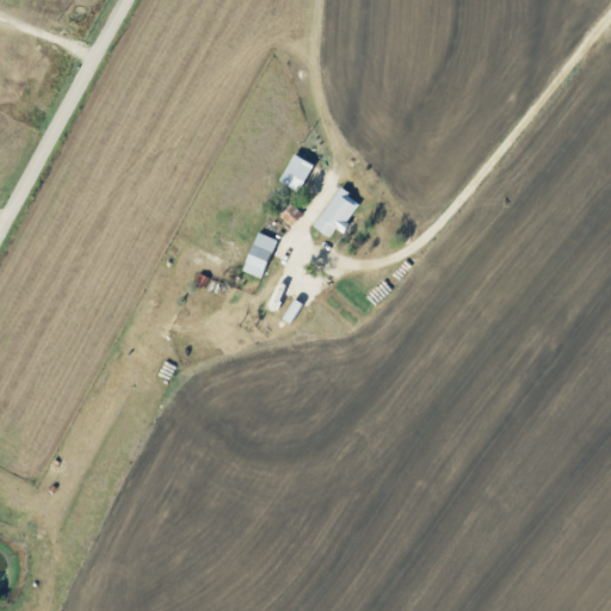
[(300,191),(282,180),(297,154),(316,165),(301,191),(300,191)]
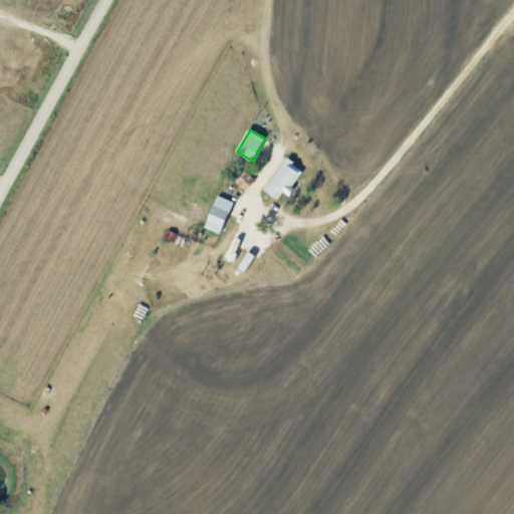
[(294,184),(292,187),(294,189),(289,195),(284,192),(277,200),(264,191),(288,158),(295,163),(293,165),(303,172),(294,184)]
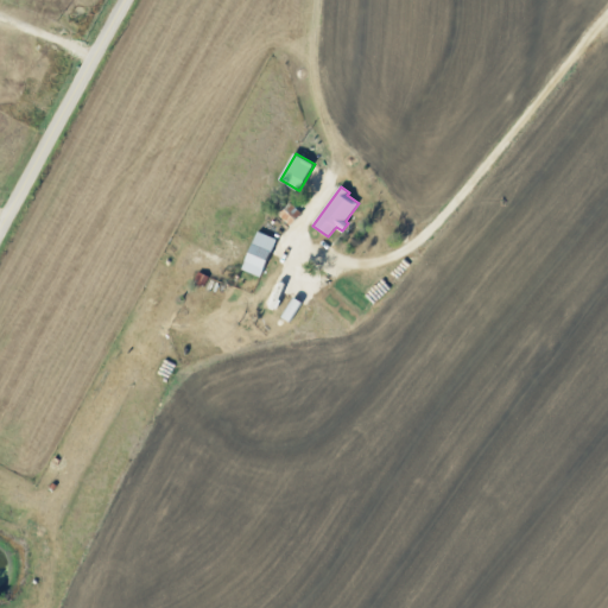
[(279,215),(291,202),(302,214),(290,226),(279,215)]
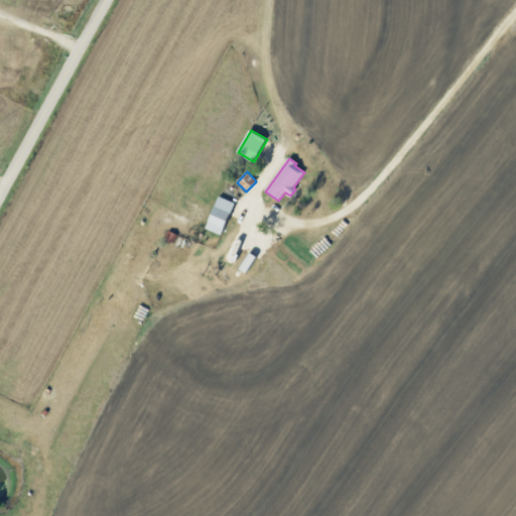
[(234,206),(221,236),(205,228),(219,197),(235,204),(234,206)]
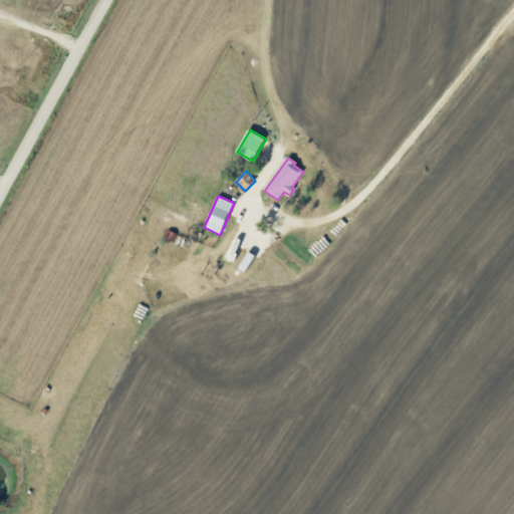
[(173,243),(164,238),(169,229),(178,234),(173,243)]
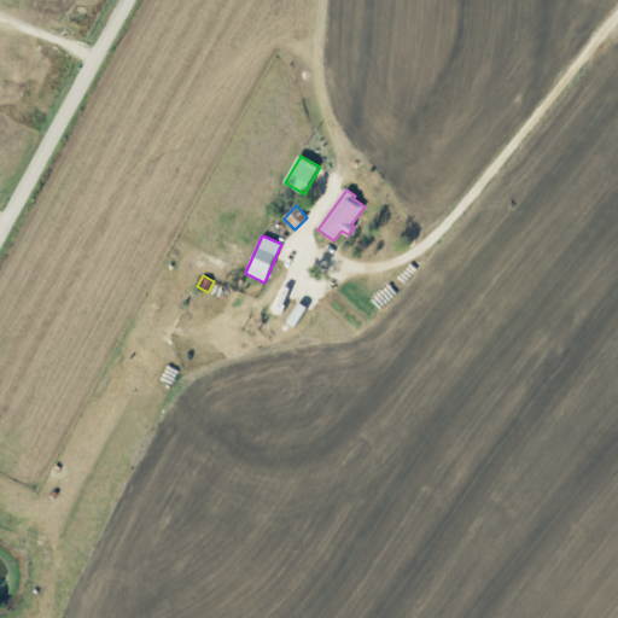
[(309,281),(319,286),(312,297),(303,292),(301,296),(293,291),(302,277),(309,281)]
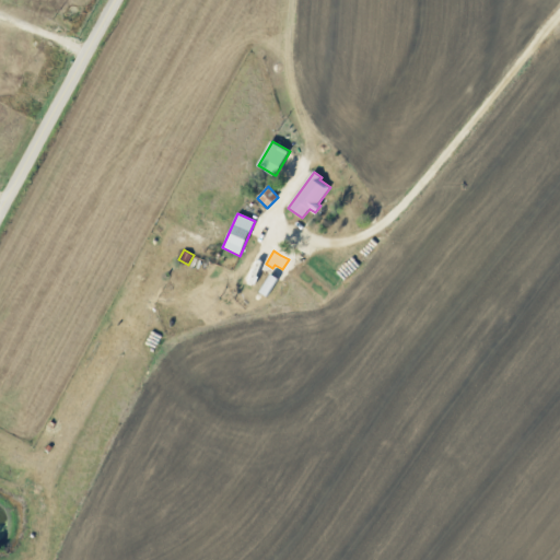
[(258,273),(265,278),(258,290),(245,281),(252,270),(258,273)]
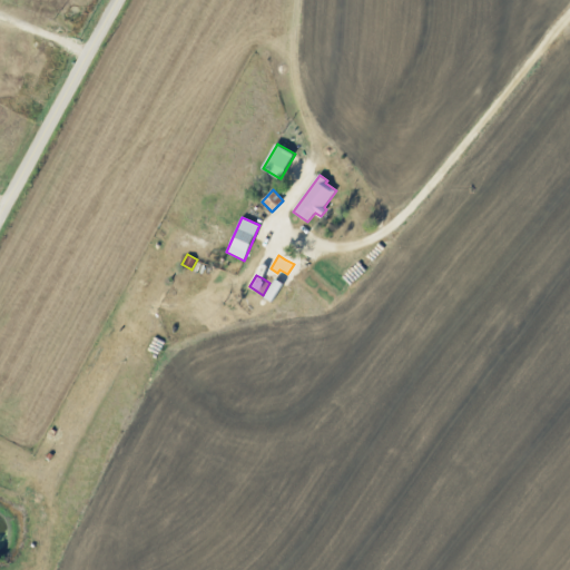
All buildings are outlined.
